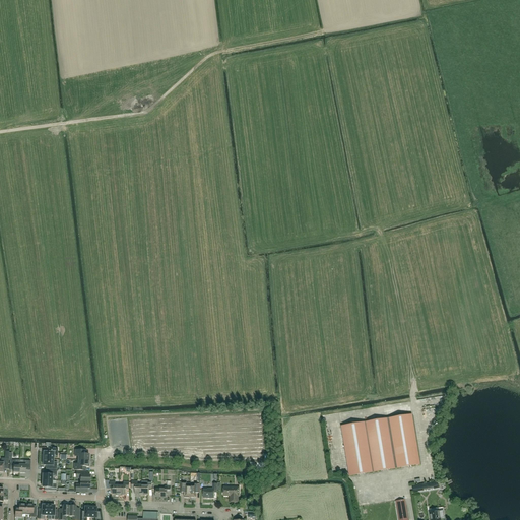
[(326,413),(326,423),(332,423),(332,418),(339,418),(339,412),(326,413)]
